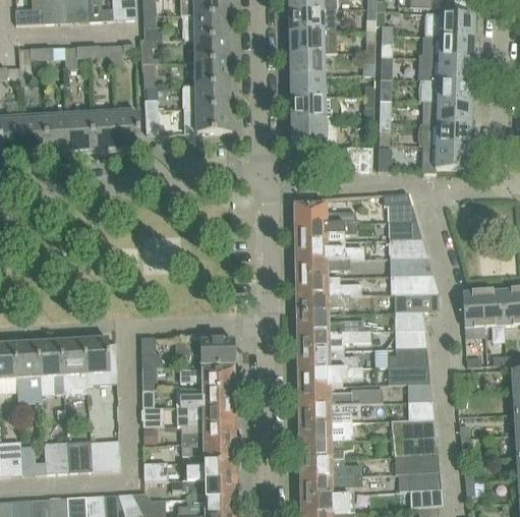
[(43,23),(65,22),(64,0),(42,0),(42,9),(43,23)]
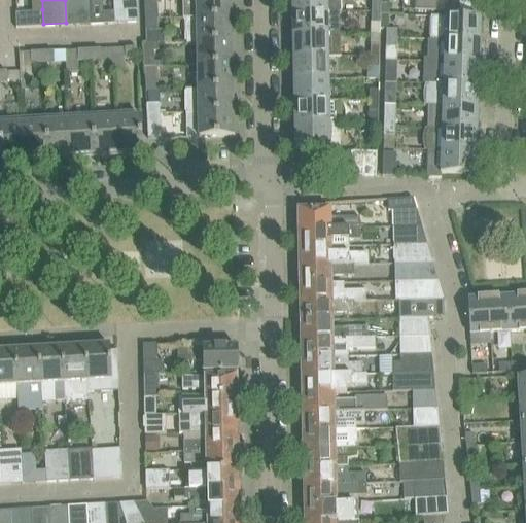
[(66,23),(90,22),(89,0),(65,0),(66,23)]
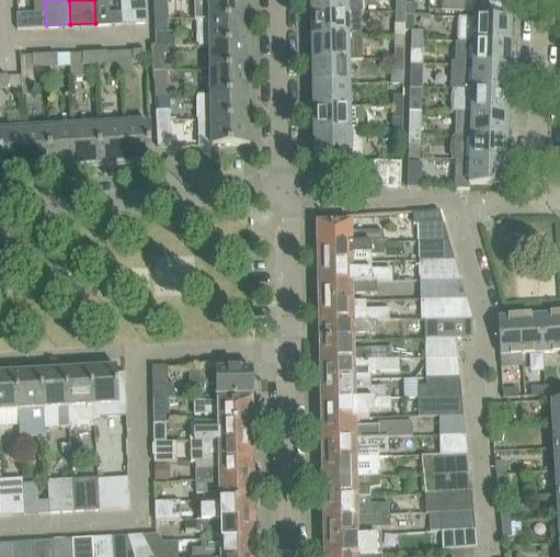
[(121,22),(147,21),(146,0),(120,0),(121,10),(121,22)]
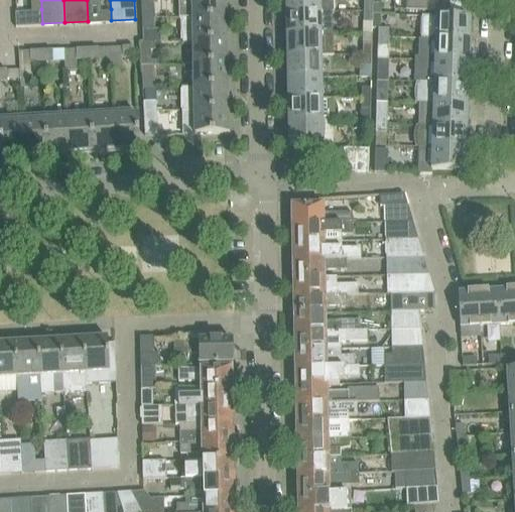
[(179,17),(226,15),(225,0),(175,0),(176,17),(179,17)]
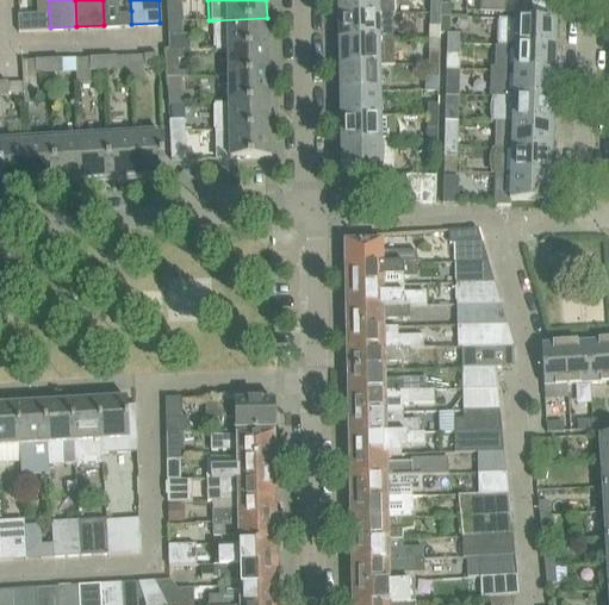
[(337,0),(337,2),(337,4),(337,12),(391,11),(393,11),(392,0),(337,0)]
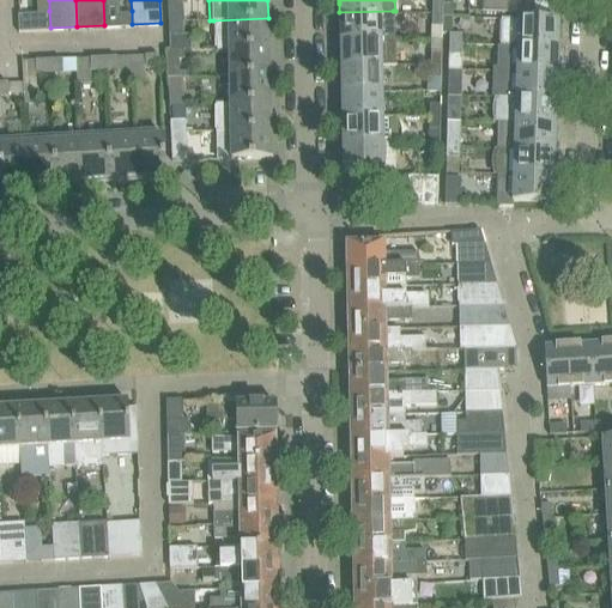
[(431,0),(431,11),(442,11),(442,1),(442,0),(431,0)]
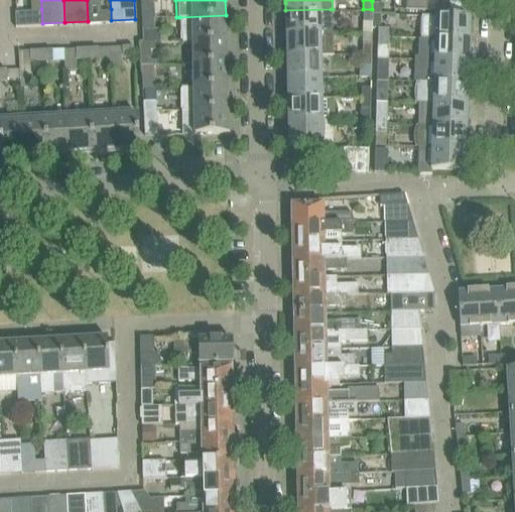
[(448,8),(460,8),(461,0),(449,0),(448,8)]
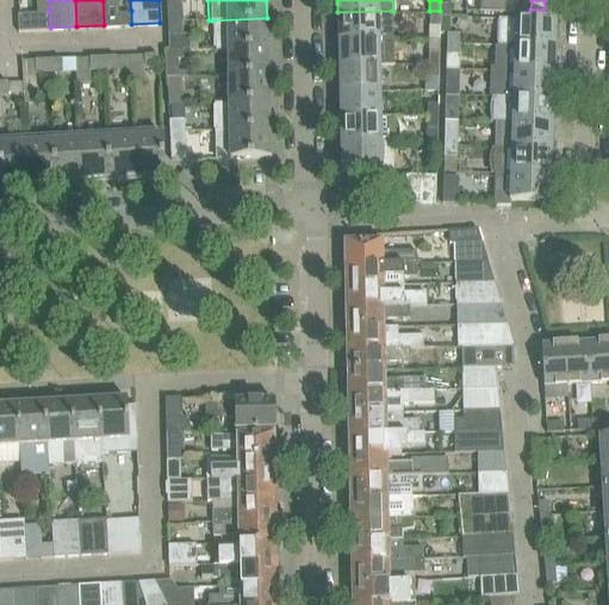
[(440,14),(449,14),(449,1),(440,1),(440,11),(440,14)]
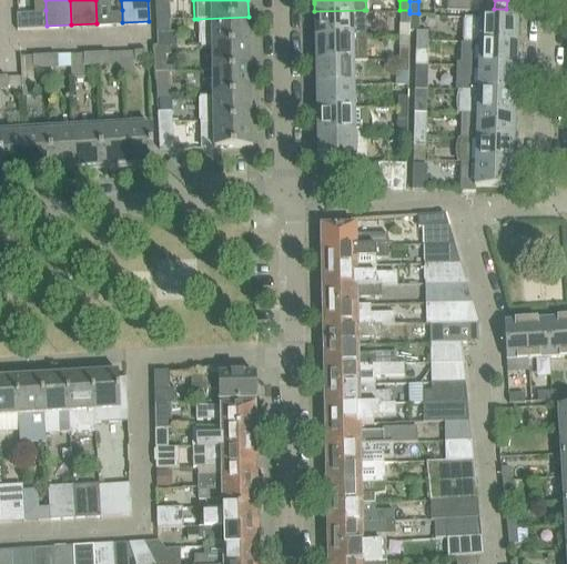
[(169,8),(154,9),(155,21),(170,20),(169,8)]
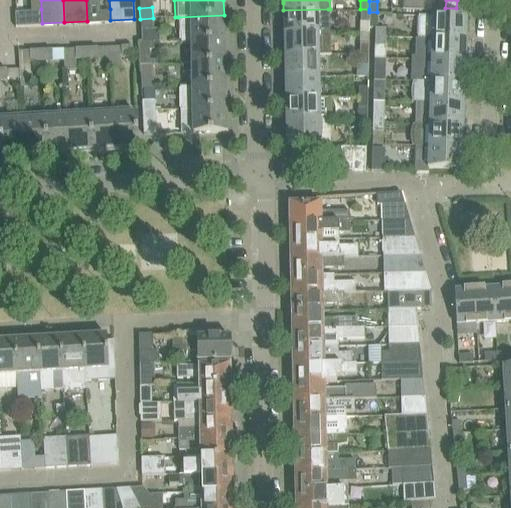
[(25,24),(42,23),(41,9),(14,10),(14,13),(15,25),(25,24)]
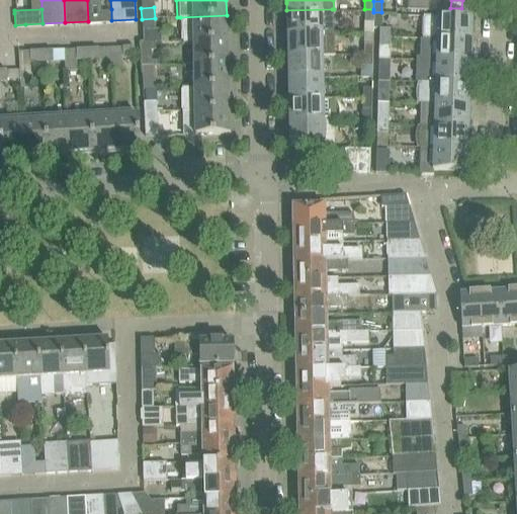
[(111,9),(101,9),(102,20),(111,20),(111,9)]
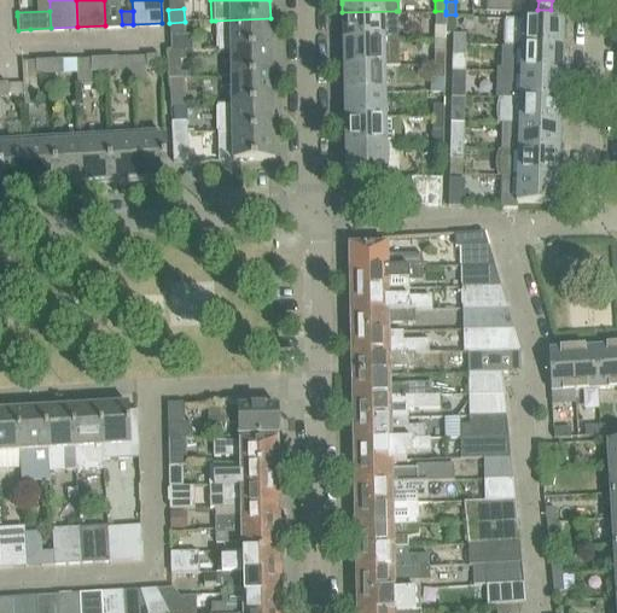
[(396,11),(342,12),(342,28),(342,30),(343,38),(384,38),(396,38),(396,11)]
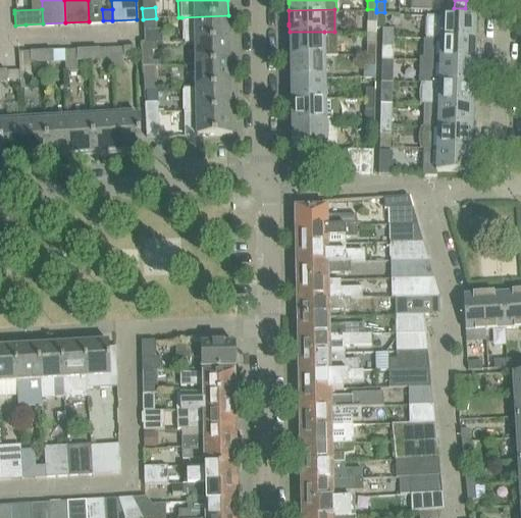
[(376,20),(376,12),(376,9),(367,9),(367,20),(376,20)]
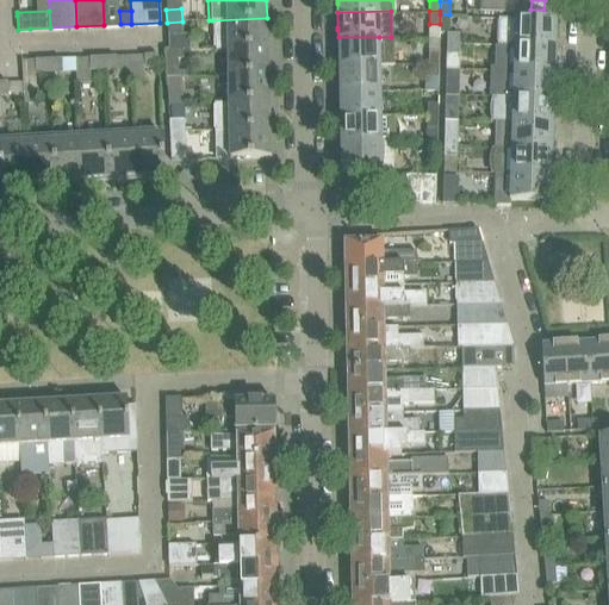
[(449,14),(440,14),(440,24),(439,30),(446,30),(449,30),(449,14)]
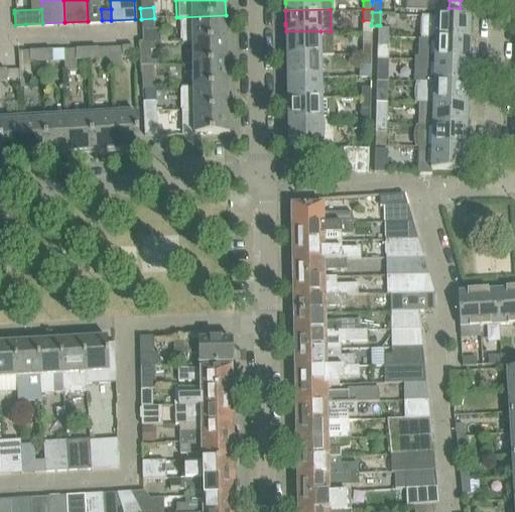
[(420,35),(434,36),(469,37),(470,15),(420,13),(420,35)]
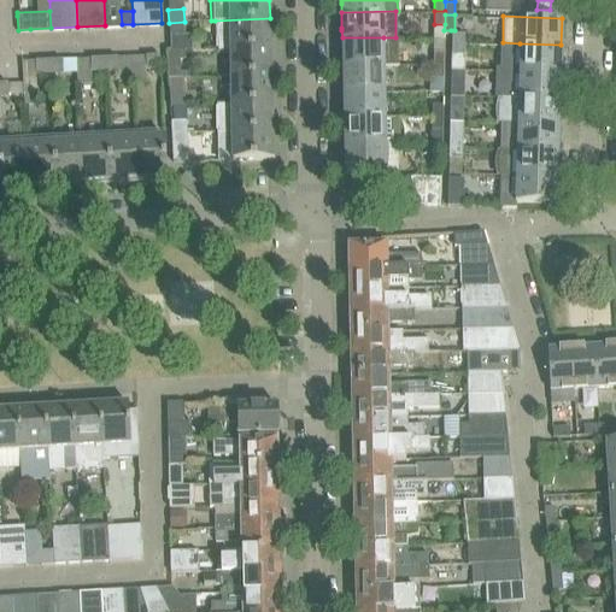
[(216,46),(230,46),(271,45),(270,18),(215,21),(216,46)]
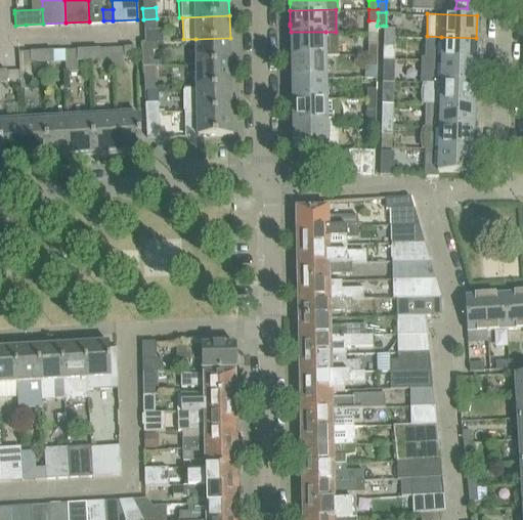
[(157,18),(143,19),(143,28),(157,28),(157,18)]
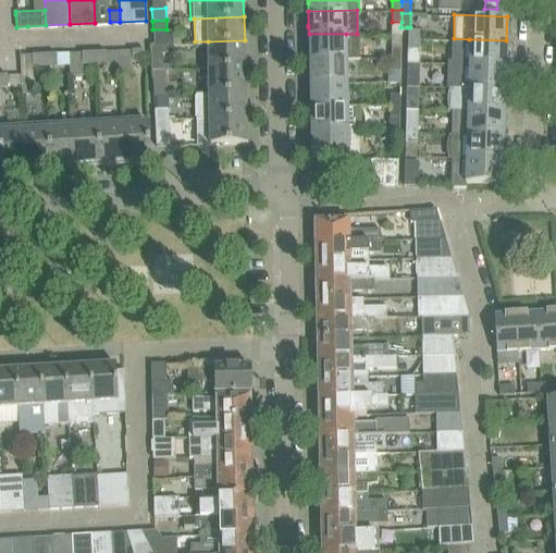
[(407,27),(407,37),(419,37),(419,28),(410,27),(407,27)]
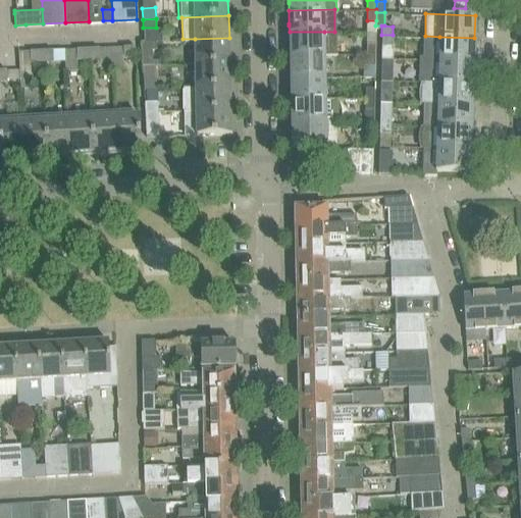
[(324,32),(290,32),(290,34),(290,46),(290,54),(324,53),(335,53),(334,32),(324,32)]
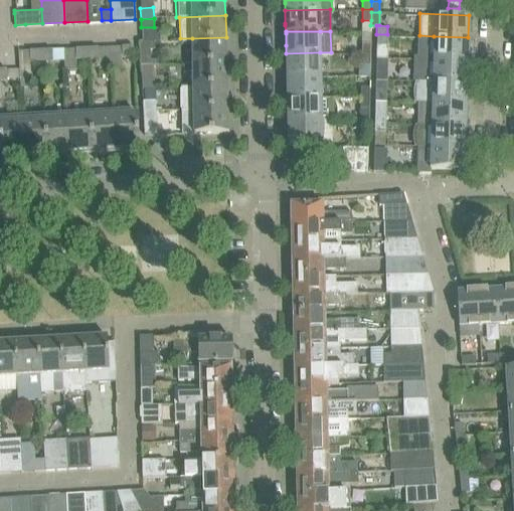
[(376,43),(376,56),(387,56),(387,34),(376,34),(376,43)]
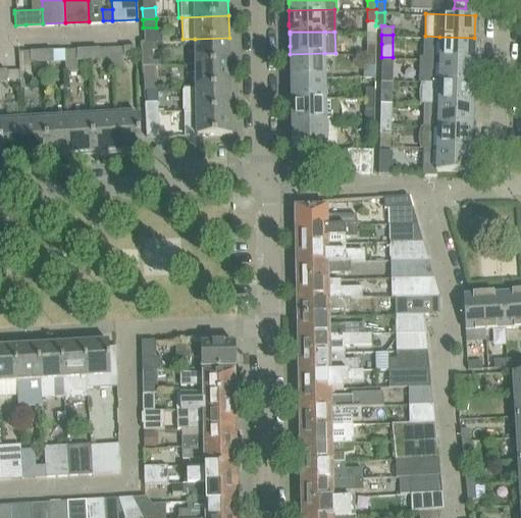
[(474,60),(474,38),(439,37),(438,59),(474,60)]
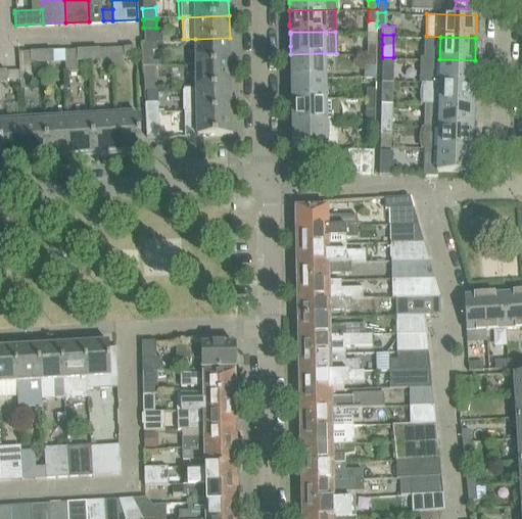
[(195,61),(230,61),(230,38),(195,39),(195,61)]
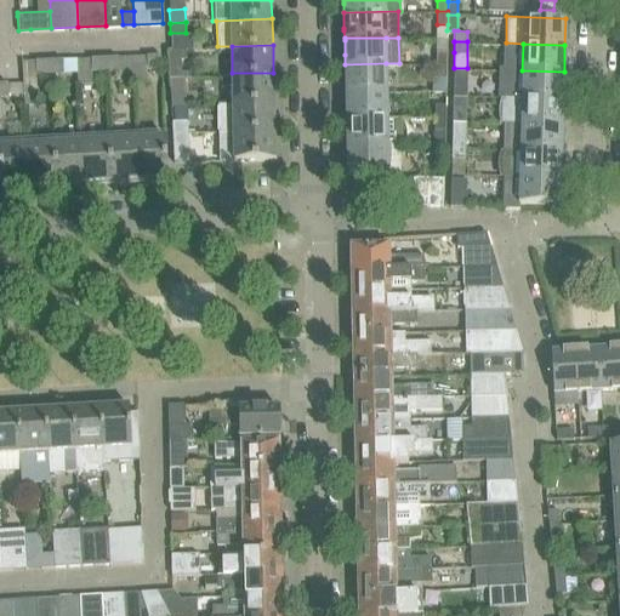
[(185,57),(185,46),(171,47),(171,49),(168,49),(169,74),(183,74),(182,63),(182,57),(185,57)]
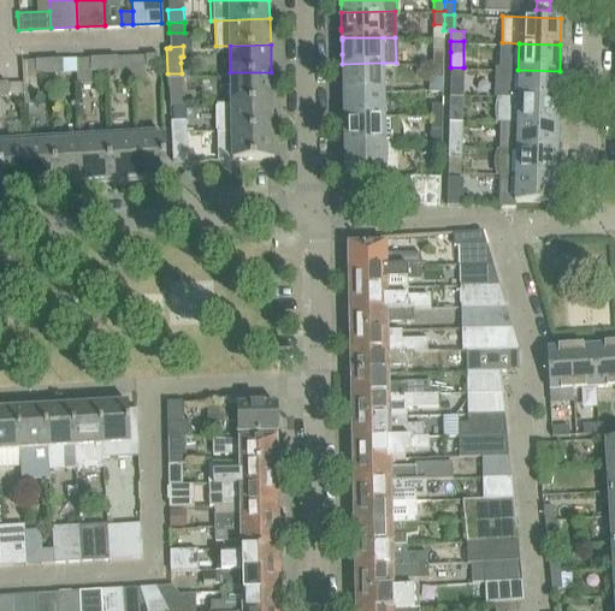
[(443,63),(443,51),(432,49),(432,63),(443,63)]
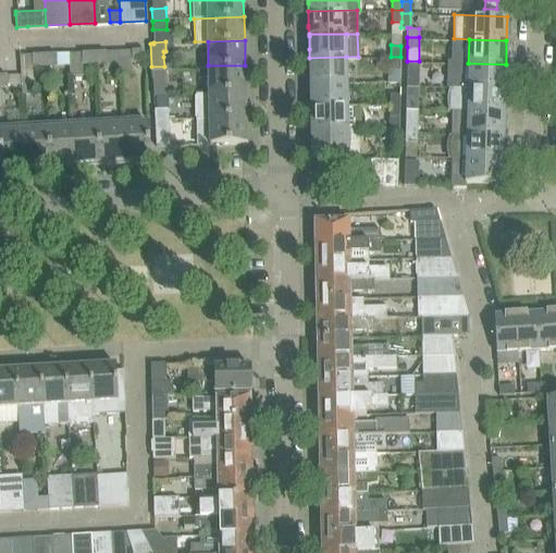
[(144,47),(131,48),(132,59),(144,59),(144,47)]
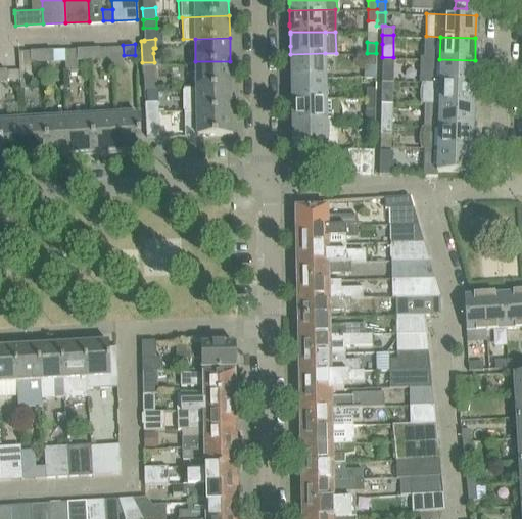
[(88,46),(77,47),(77,58),(88,57),(88,46)]
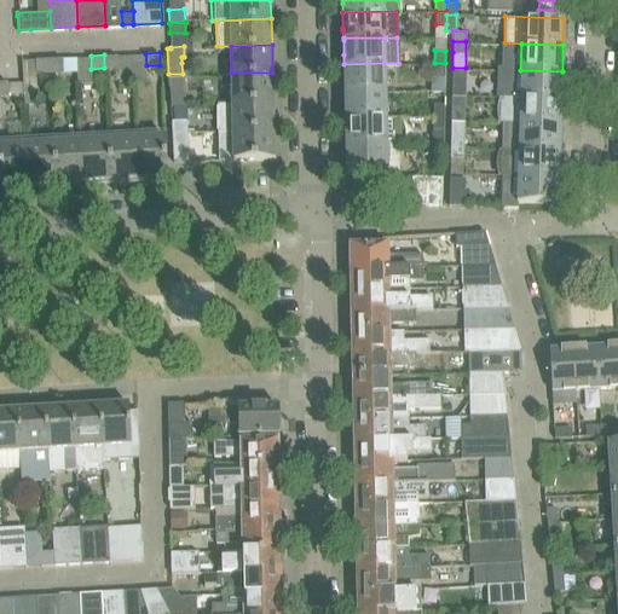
[(117,54),(104,54),(104,68),(117,67),(117,54)]
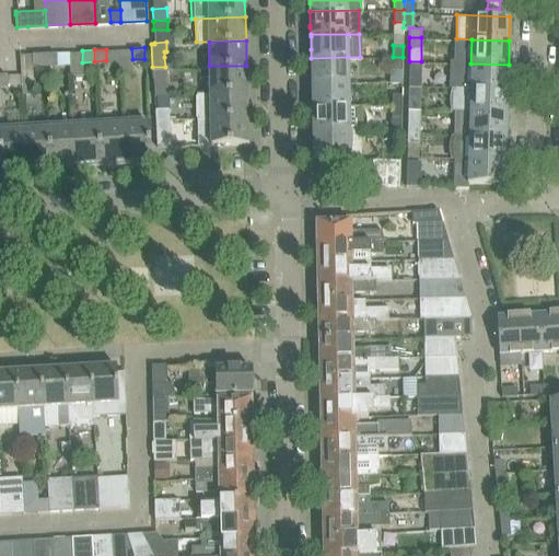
[(44,51),(32,53),(33,65),(45,64),(44,51)]
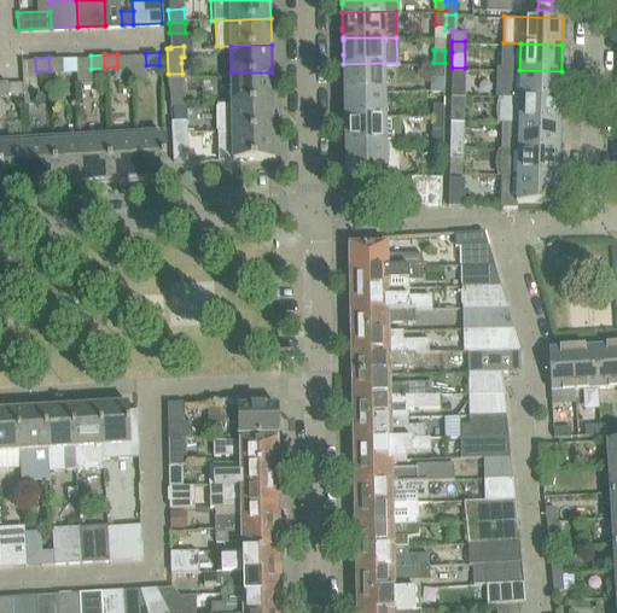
[(63,57),(48,57),(50,70),(64,70),(63,57)]
